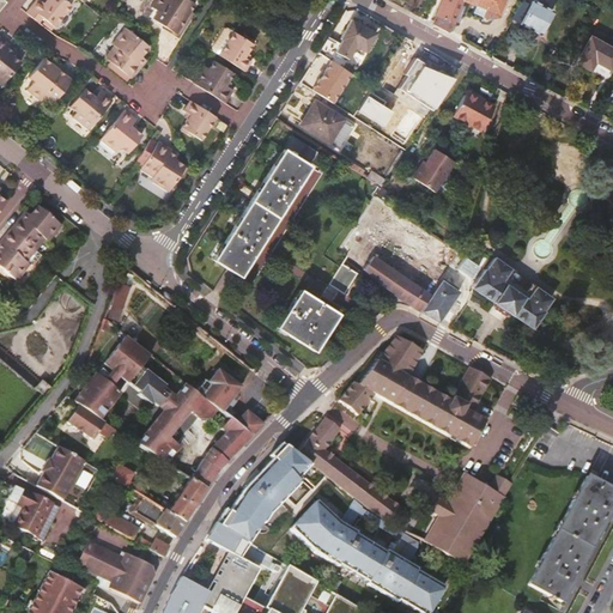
[(40,0),(36,0),(26,12),(40,23),(43,18),(54,28),(72,5),(65,0),(44,0),(43,2),(40,0)]
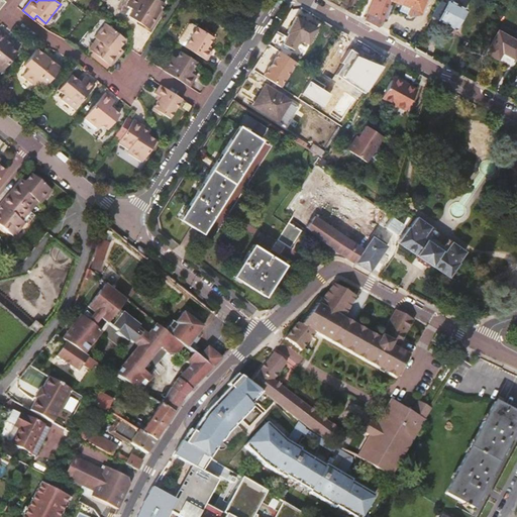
[(130,0),(127,5),(132,8),(128,16),(139,23),(138,25),(150,32),(161,16),(159,14),(162,9),(166,4),(159,0),(130,0)]
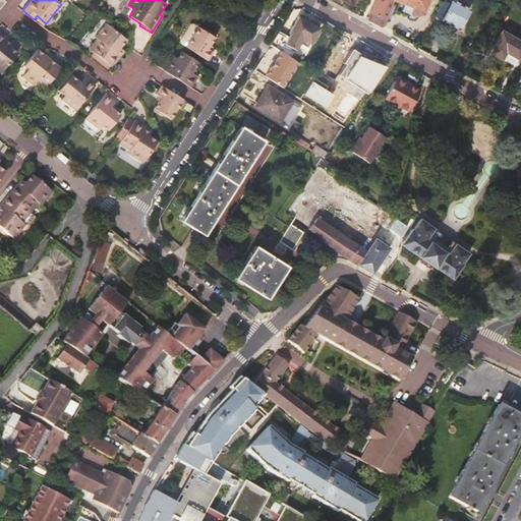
[(375,0),(368,21),(380,27),(383,25),(392,0),(394,0),(404,4),(412,7),(410,13),(413,14),(418,14),(423,13),(428,0),(375,0)]
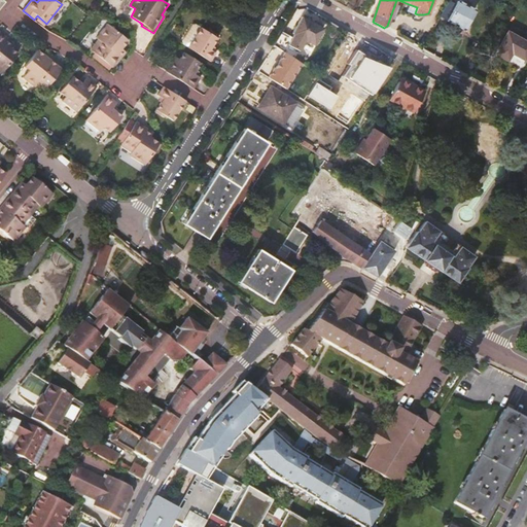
[(417,7),(409,4),(406,9),(415,13),(417,7)]
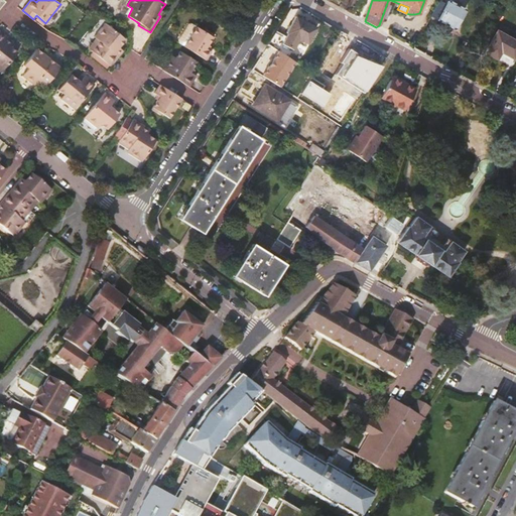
[(443,7),(436,4),(430,15),(437,19),(436,19),(453,28),(464,9),(455,4),(453,7),(445,4),(443,7)]
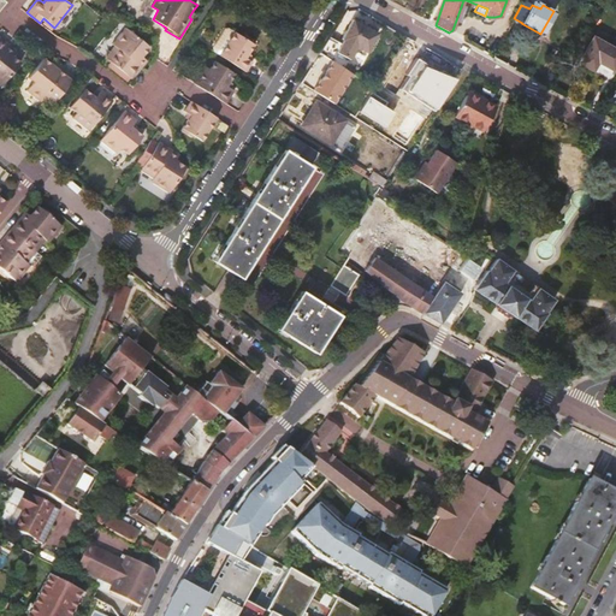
[(374,31),(349,18),(338,37),(341,39),(333,51),(347,58),(353,45),(363,51),(374,31)]
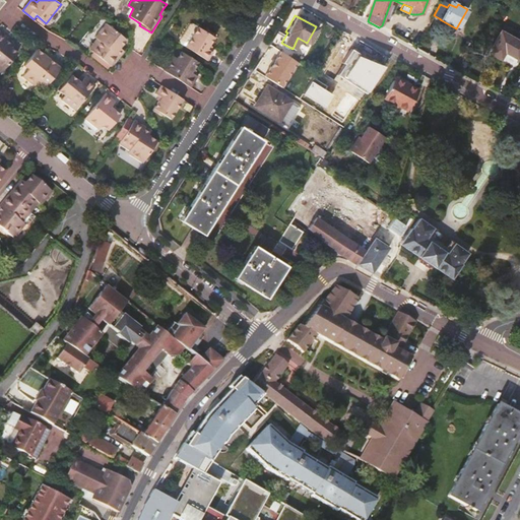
[(93,54),(91,57),(109,70),(111,67),(112,68),(120,57),(116,54),(121,48),(127,40),(106,23),(94,38),(98,40),(101,42),(92,52),(93,54)]
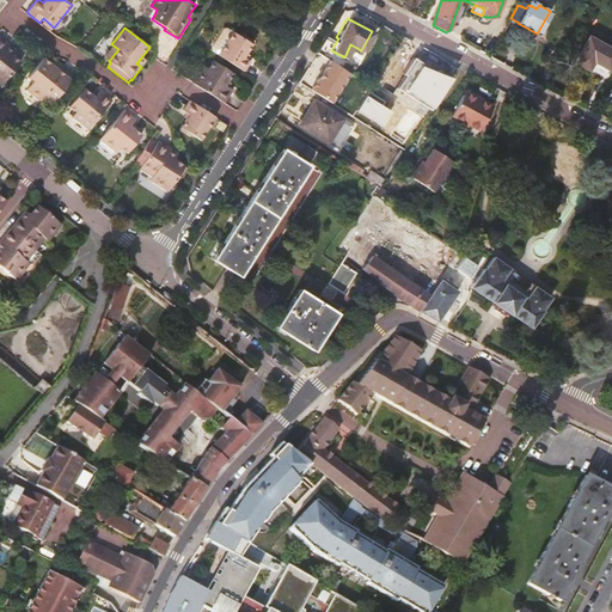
[(214,49),(212,51),(218,55),(232,32),(227,29),(224,29),(212,48),(214,49)]
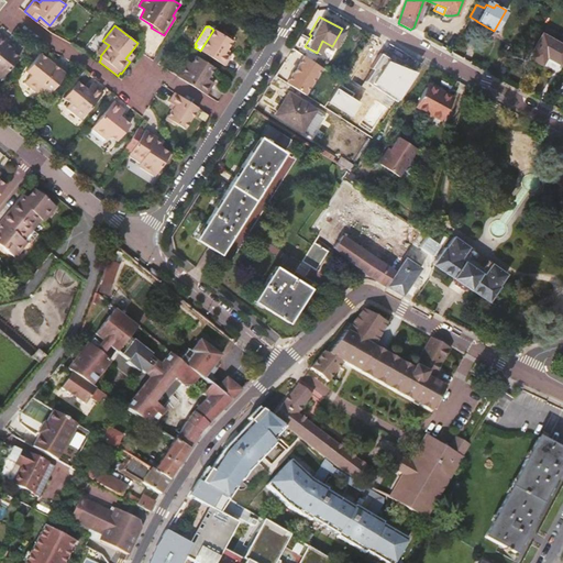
[(213,30),(200,51),(225,67),(232,57),(225,54),(234,40),(224,33),(222,35),(214,30),(213,30)]
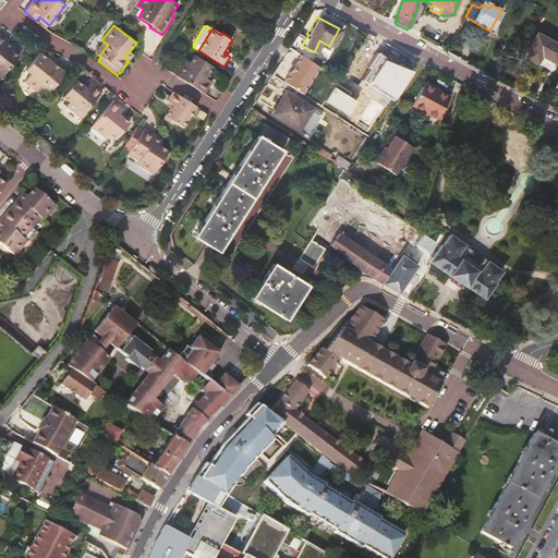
[(0,33),(0,77),(1,79),(19,57),(11,50),(4,45),(9,40),(0,33)]
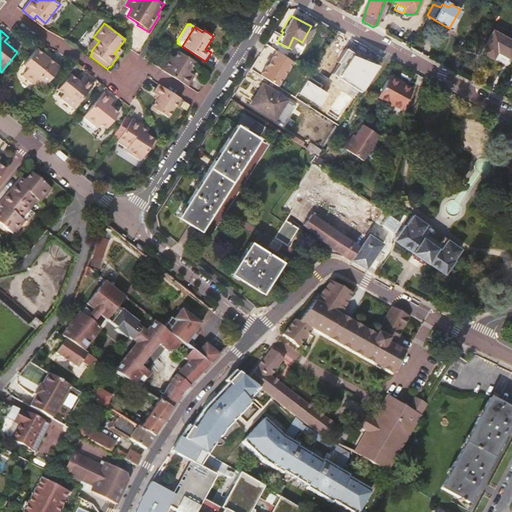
[(511,49),(511,41),(493,31),(481,52),(492,57),(496,51),(508,57),(511,49)]
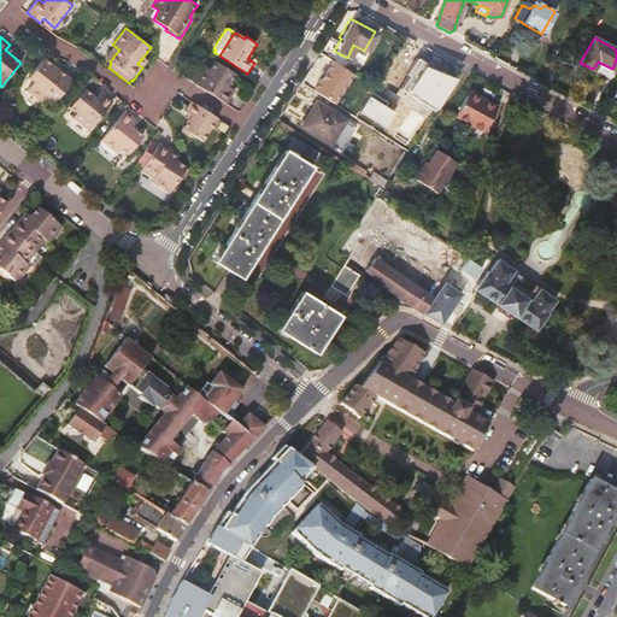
[(16,51),(10,45),(5,50),(12,56),(16,51)]
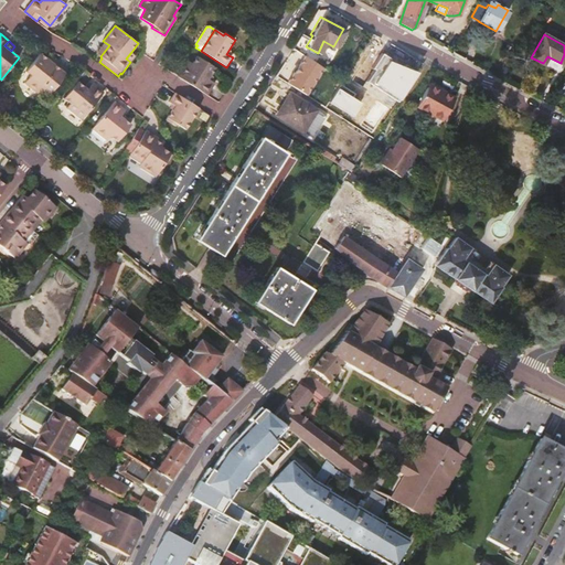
[(109,45),(106,43),(97,54),(100,56),(109,45)]
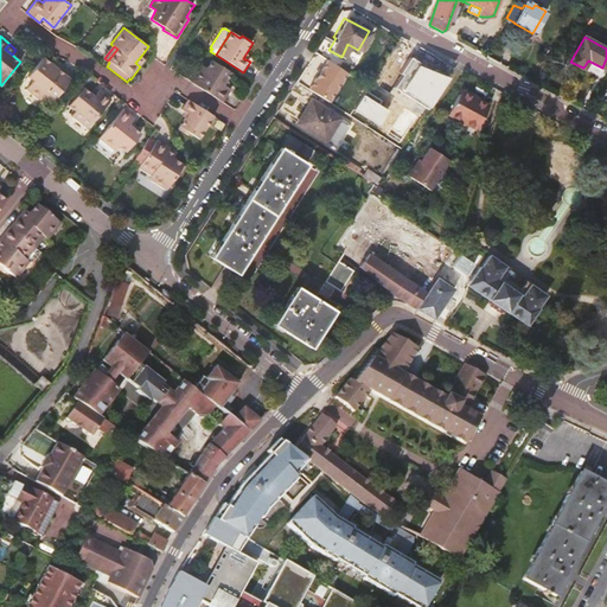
[(342,57),(328,50),(325,58),(337,66),(342,57)]
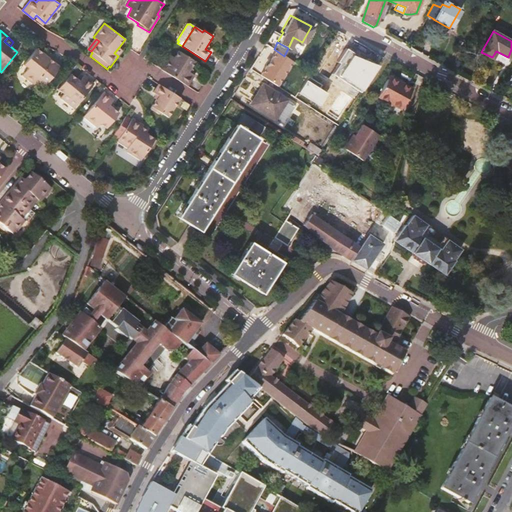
[(114,53),(118,56),(123,50),(119,47),(114,53)]
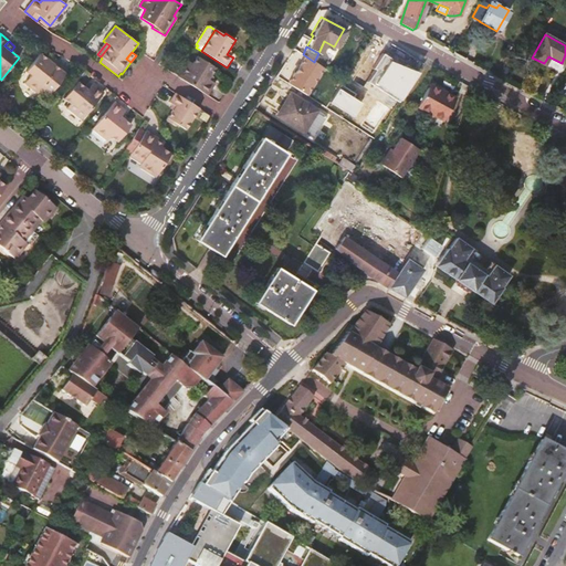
[(43,88),(50,94),(69,71),(53,59),(51,61),(41,53),(25,71),(31,75),(24,82),(39,94),(43,88)]
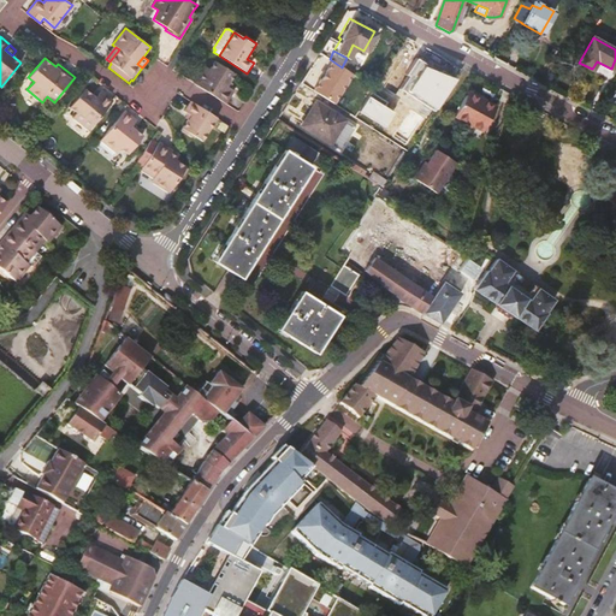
[(205,66),(194,83),(226,105),(235,92),(227,87),(236,75),(215,61),(209,69),(205,66)]
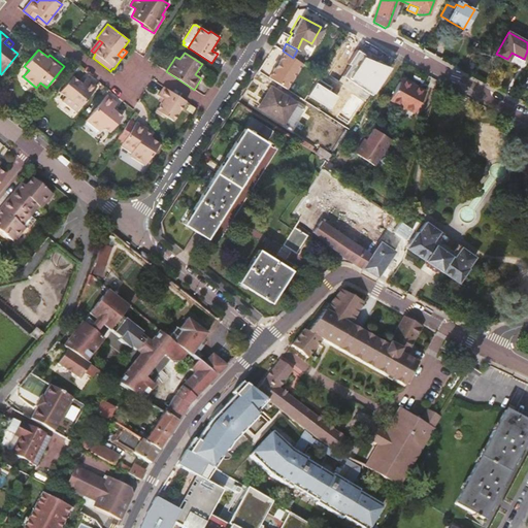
[(257,70),(264,74),(272,62),(265,58),(257,70)]
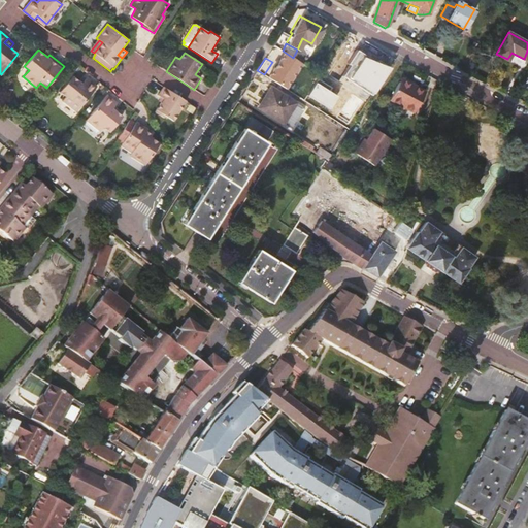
[(62,100),(76,112),(97,87),(87,77),(83,84),(72,75),(59,91),(65,96),(62,100)]
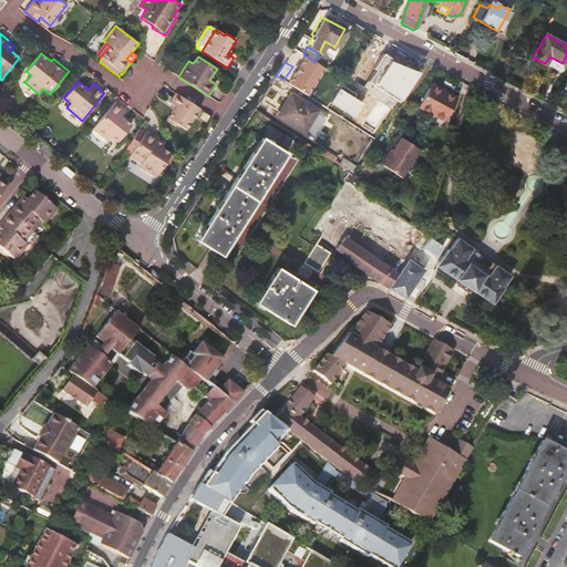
[(457,96),(431,83),(419,106),(444,121),(457,96)]
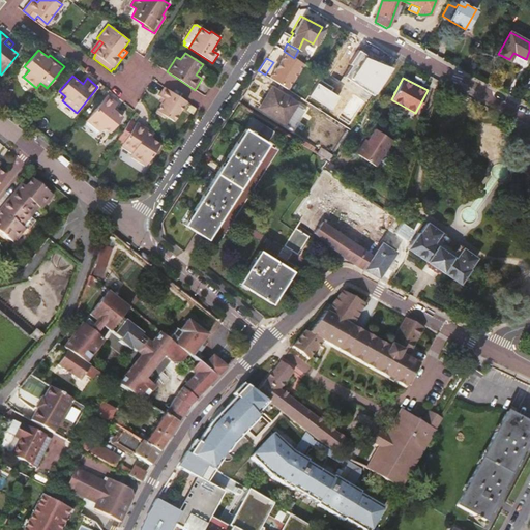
[(187,102),(165,87),(158,96),(165,99),(155,113),(165,119),(166,117),(174,122),(187,102)]
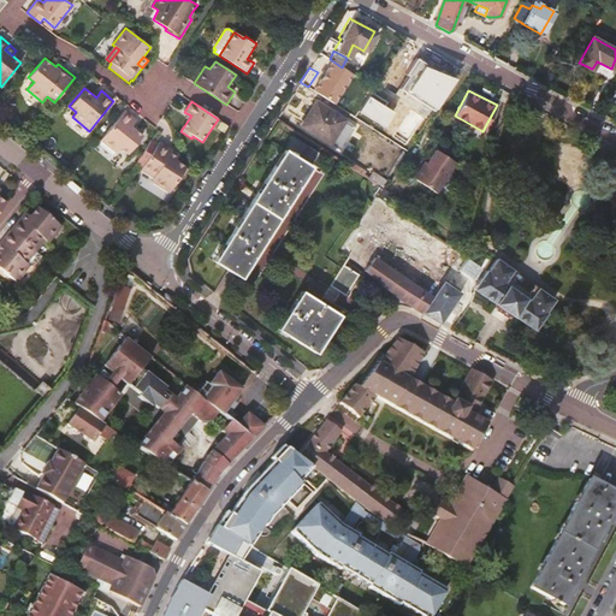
[(355,126),(318,102),(302,128),(339,152),(355,126)]
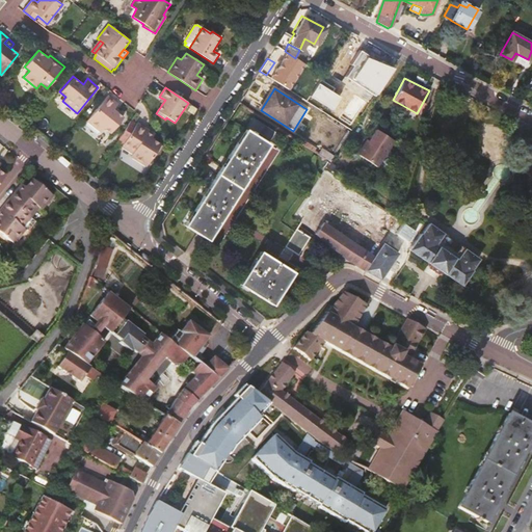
[(363,104),(366,107),(375,92),(370,88),(366,95),(368,96),(363,104)]
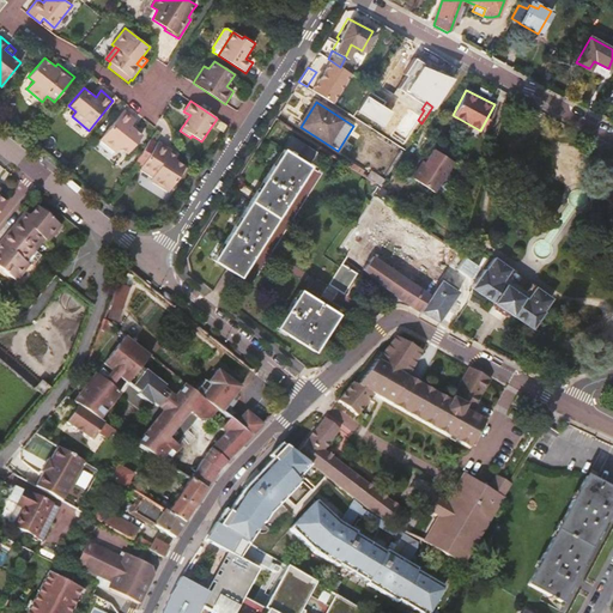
[(125,110),(101,140),(116,153),(120,149),(127,153),(143,134),(132,126),(137,120),(125,110)]
